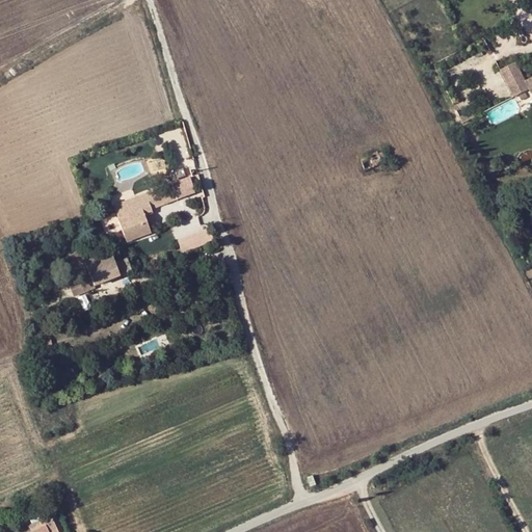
[(514,68),(500,76),(513,102),(528,95),(525,87),(514,68)]
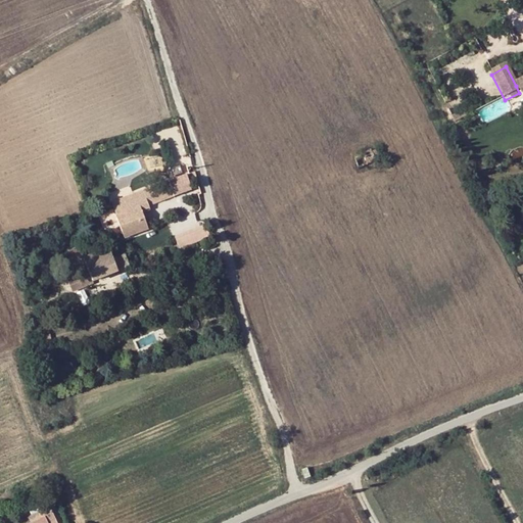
[(462,115),(449,122),(453,128),(465,122),(462,115)]
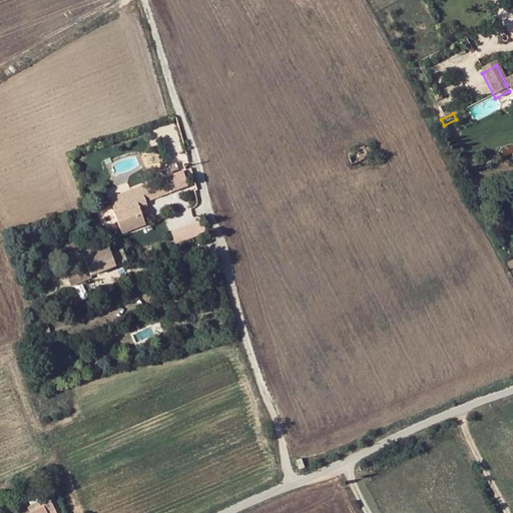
[(187,187),(180,166),(130,189),(135,201),(113,211),(122,235),(146,225),(141,210),(148,207),(146,202),(170,192),(171,195),(187,187)]
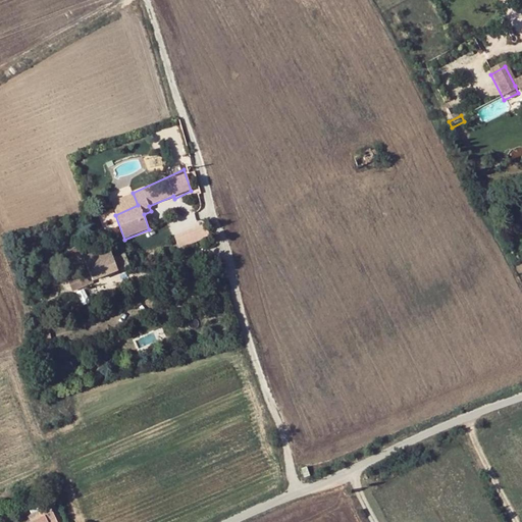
[(138,205),(133,193),(110,202),(115,215),(138,205)]
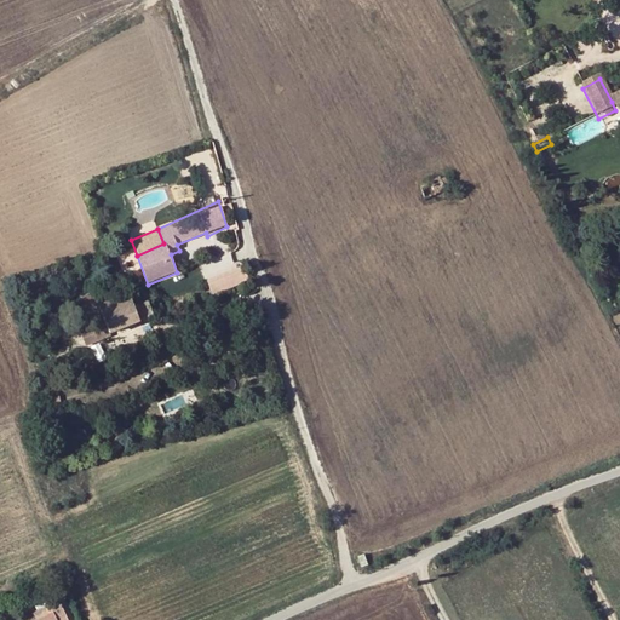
[(214,294),(247,281),(241,265),(208,280),(214,294)]
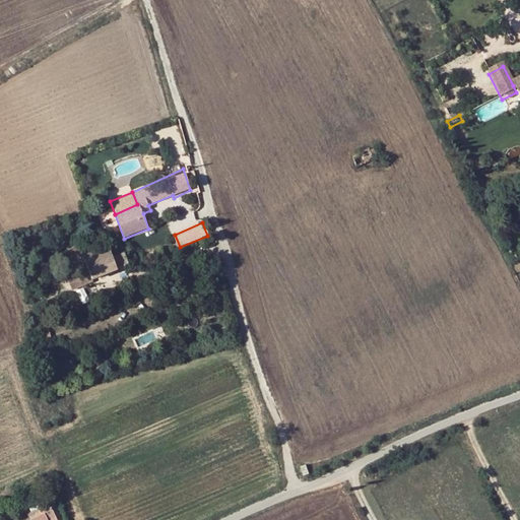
[(113,258),(109,247),(72,262),(75,270),(85,266),(92,280),(129,265),(124,254),(113,258)]
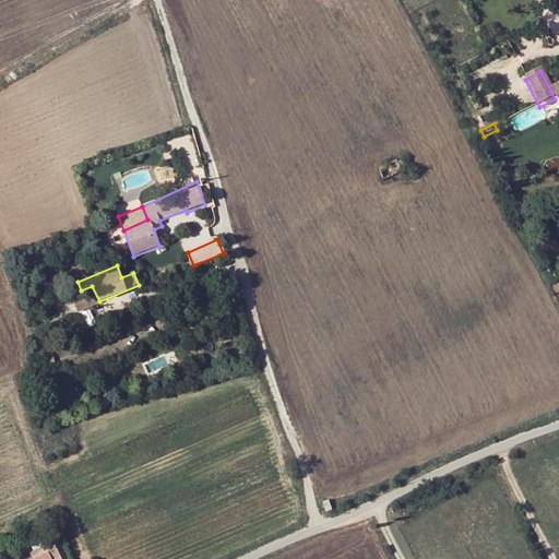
[(47,363),(39,365),(43,372),(49,370),(47,363)]
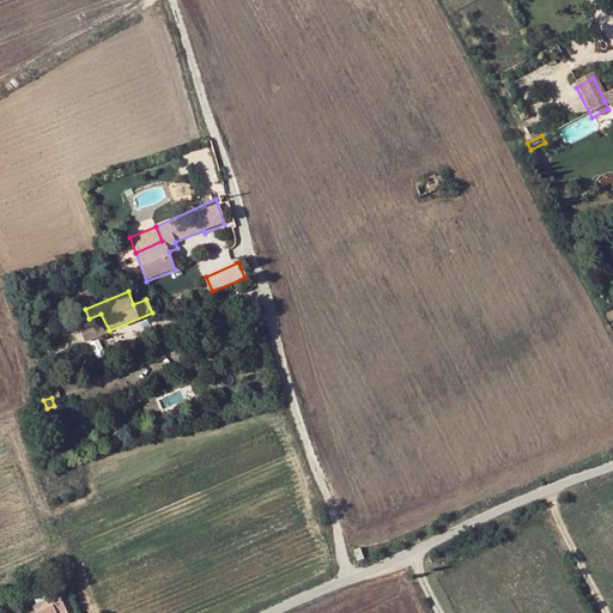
[(29,601),(32,611),(43,606),(38,596),(29,601)]
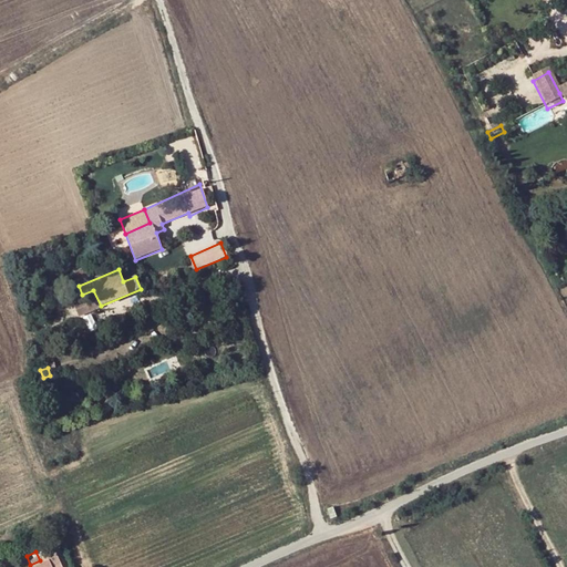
[(52,566),(50,558),(49,557),(40,560),(30,565),(29,566),(24,566),(52,566)]
